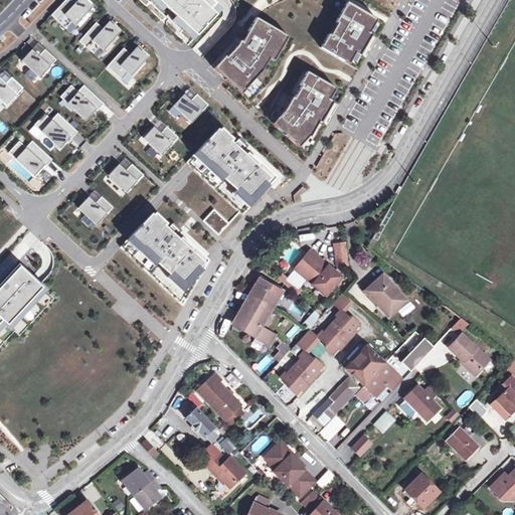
[(86,0),(77,0),(74,3),(70,0),(65,0),(51,15),(65,29),(71,22),(75,25),(88,13),(86,11),(92,5),(86,0)]
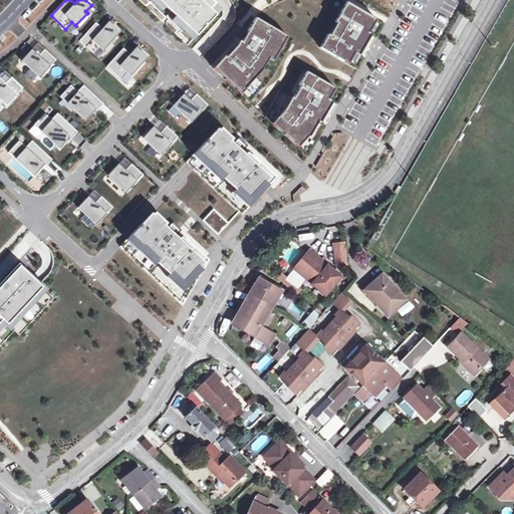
[(158,0),(176,16),(189,28),(197,36),(217,15),(211,9),(216,3),(212,0),(158,0)]
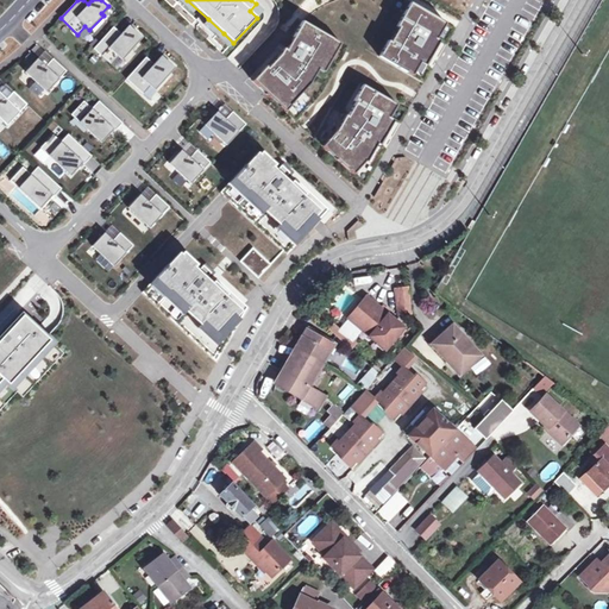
[(441,20),(410,2),(396,27),(399,29),(390,42),(389,41),(380,57),(407,74),(415,60),(420,63),(424,56),(429,60),(440,42),(437,39),(432,36),(441,20)]
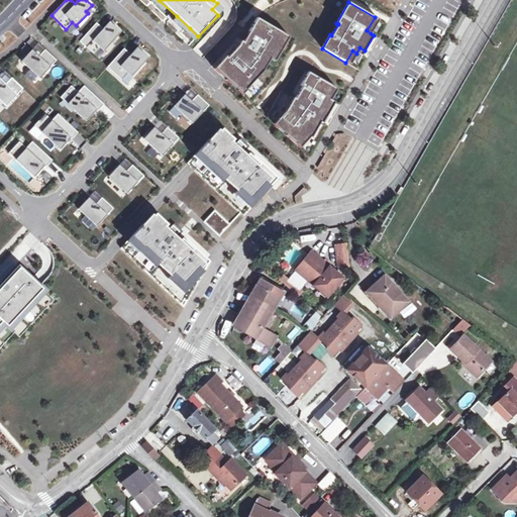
[(217,3),(212,9),(218,15),(223,9),(217,3)]
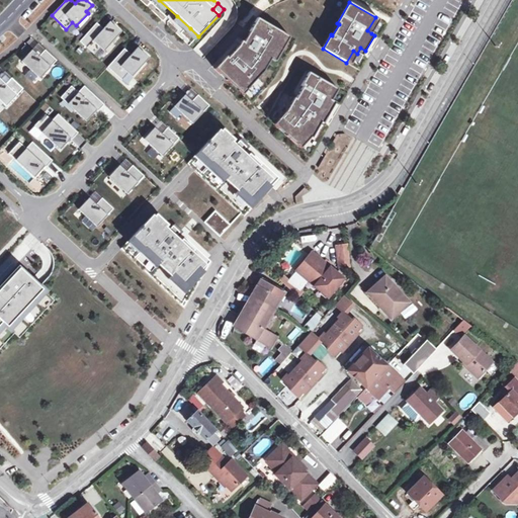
[(134,6),(130,10),(141,20),(145,16),(134,6)]
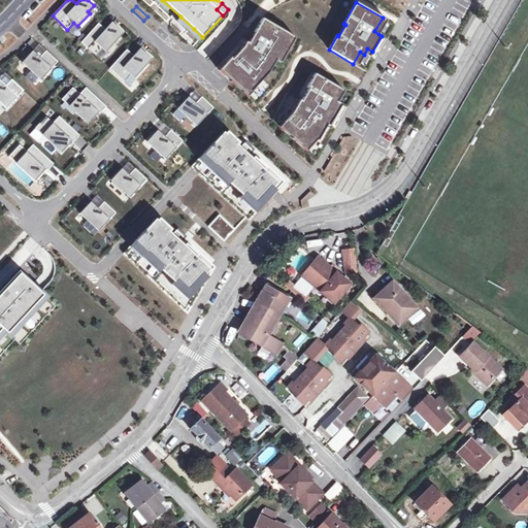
[(194,29),(180,17),(176,21),(190,33),(194,29)]
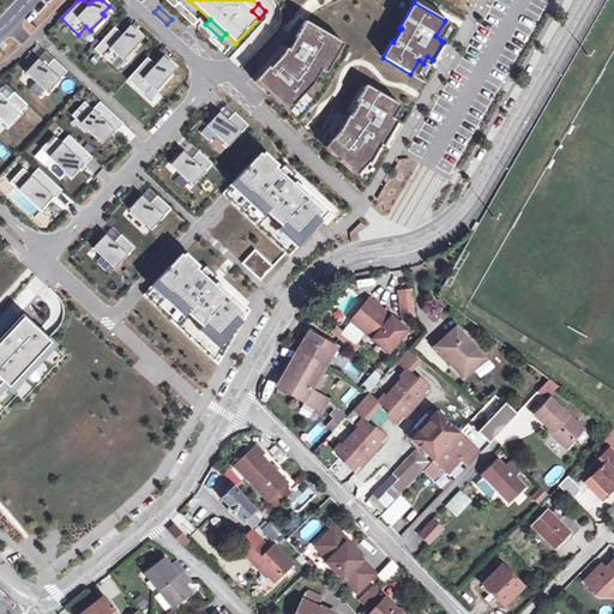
[(450,24),(445,20),(435,36),(440,40),(450,24)]
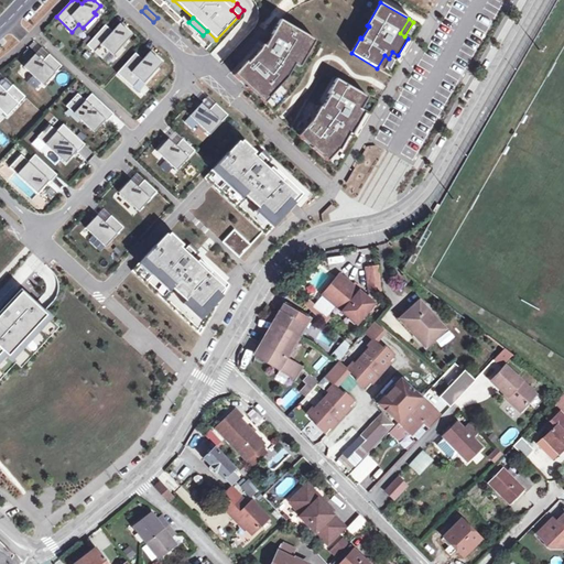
[(251,66),(242,76),(268,99),(288,78),(294,64),(310,36),(280,20),(271,34),(272,35),(261,56),(251,66)]
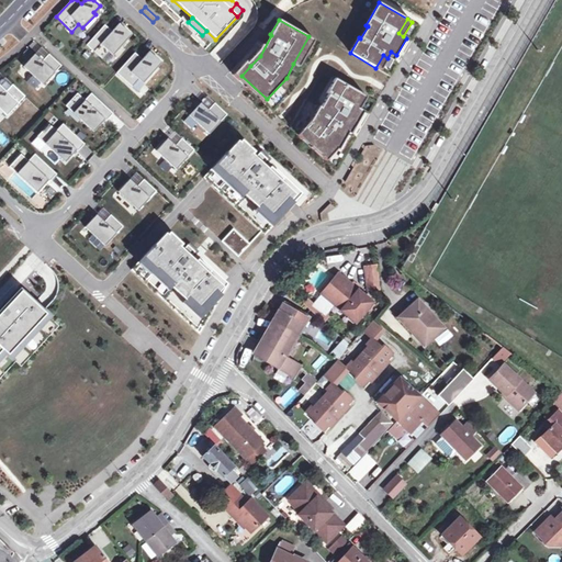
[(119,23),(112,32),(104,25),(87,45),(102,59),(109,52),(113,56),(126,42),(124,40),(130,33),(119,23)]
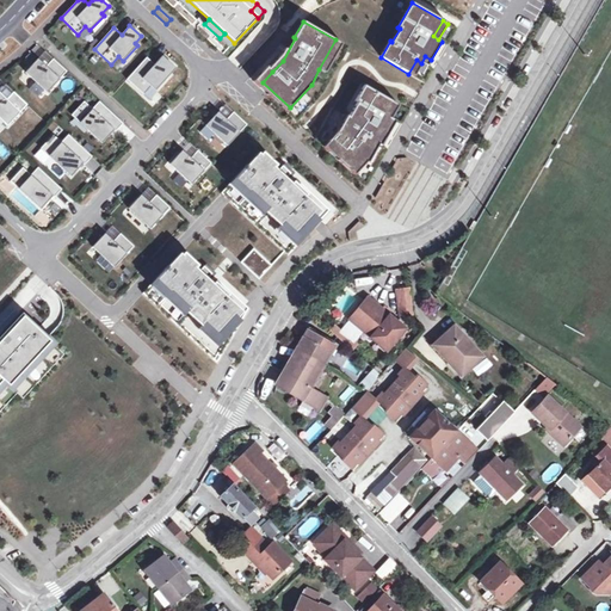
[(341,43),(335,39),(319,69),(325,73),(341,43)]
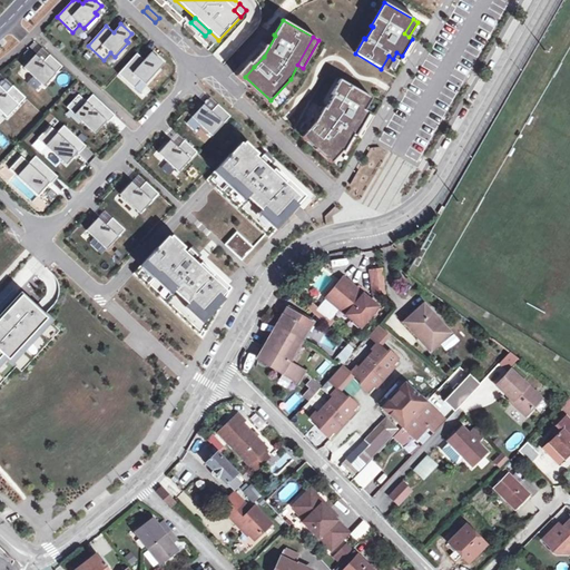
[(144,60),(137,53),(118,75),(134,89),(141,81),(145,85),(158,70),(156,69),(163,62),(151,52),(144,60)]
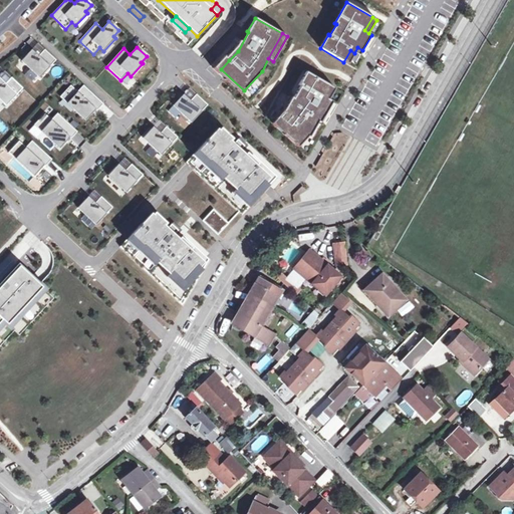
[(357,47),(354,53),(359,56),(362,50),(357,47)]
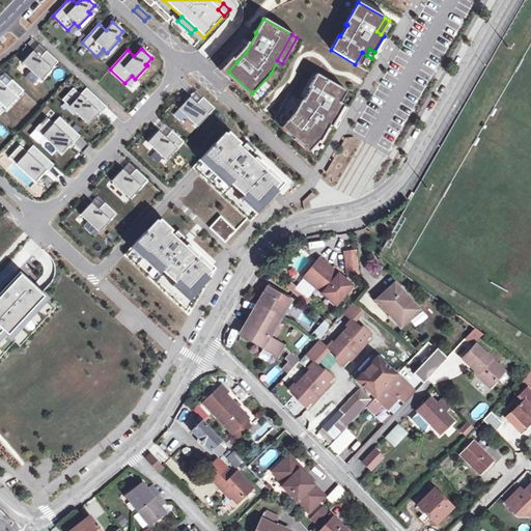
[(33,51),(22,63),(40,81),(58,62),(47,51),(40,58),(33,51)]
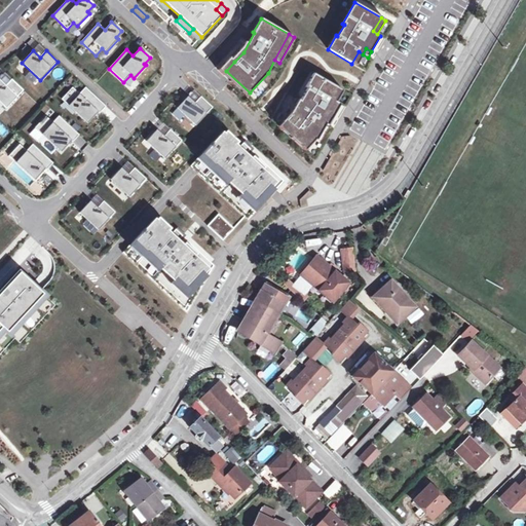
[(351,64),(357,66),(363,54),(359,51),(351,64)]
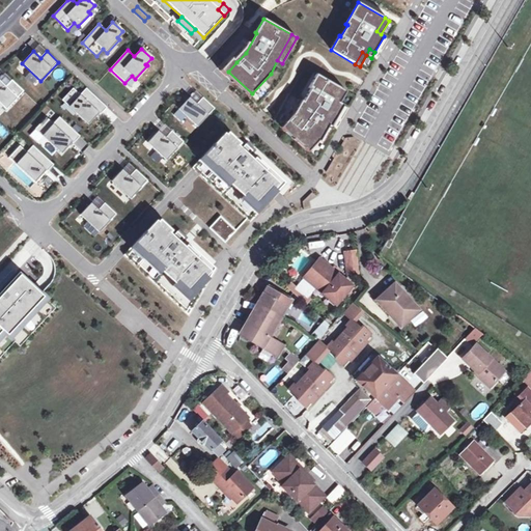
[(248,98),(252,93),(228,72),(236,62),(231,58),(220,71),(248,98)]
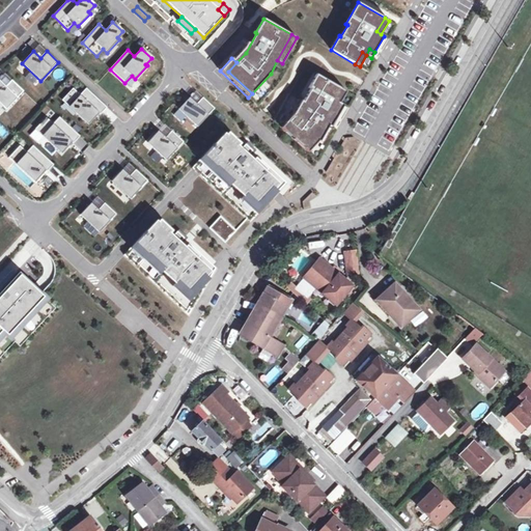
[(294,114),(285,123),(298,135),(294,139),(303,148),(313,138),(318,141),(319,142),(329,126),(327,124),(330,118),(334,121),(343,106),(339,103),(335,100),(341,88),(316,75),(308,88),(310,89),(303,102),(302,101),(294,114)]
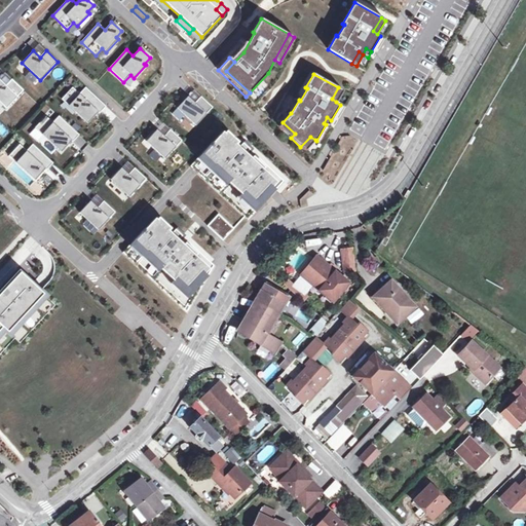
[(0,80),(0,102),(6,108),(24,90),(11,79),(5,85),(0,80)]
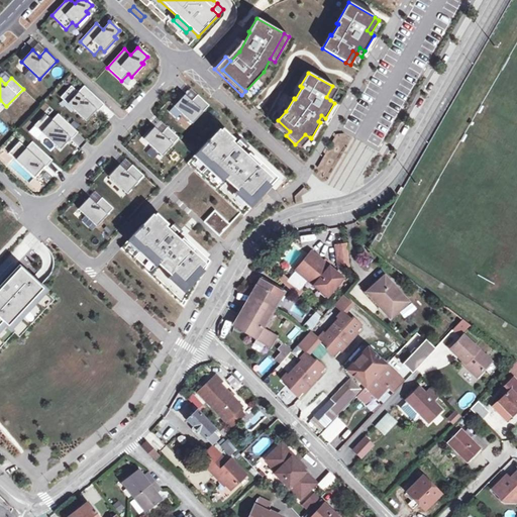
[(104,104),(84,86),(78,92),(71,86),(61,98),(81,117),(83,116),(87,120),(96,110),(97,111),(104,104)]
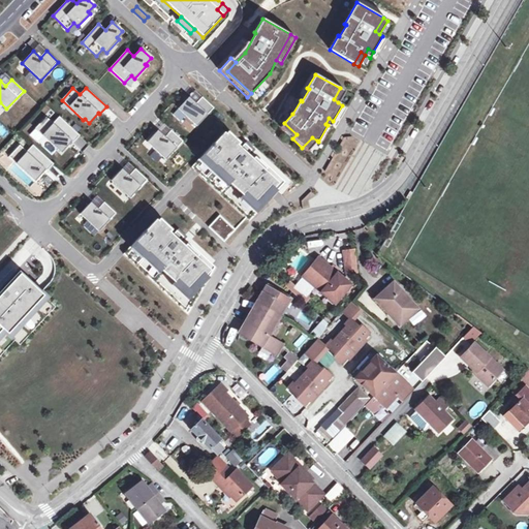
[(345,91),(340,88),(334,99),(338,102),(345,91)]
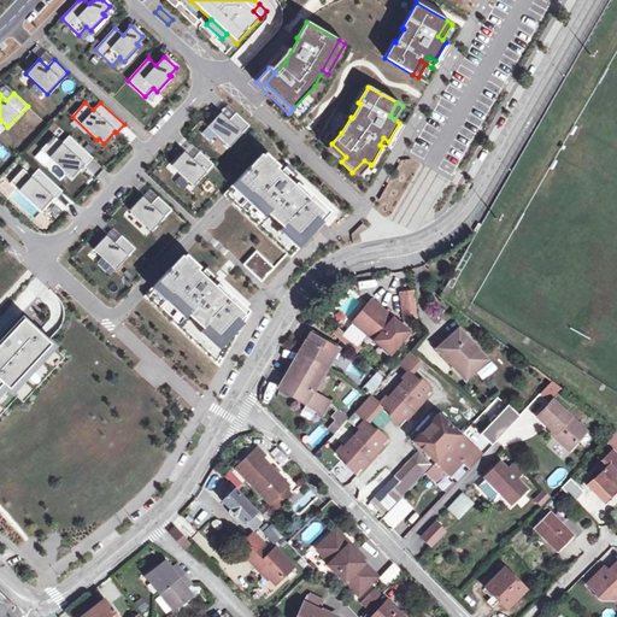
[(250,127),(236,113),(229,122),(221,113),(207,127),(229,148),(250,127)]
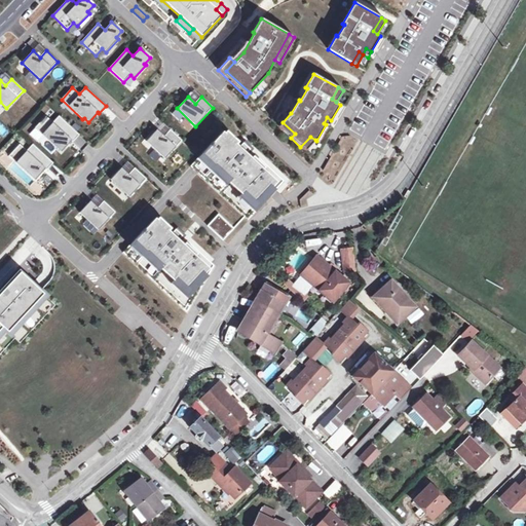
[(79,135),(59,116),(52,122),(45,116),(35,127),(57,148),(58,147),(62,151),(71,141),(72,142),(79,135)]
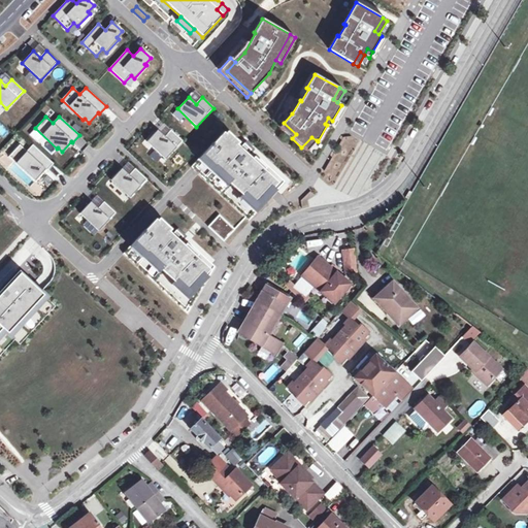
[(284,123),(279,127),(292,138),(296,134),(284,123)]
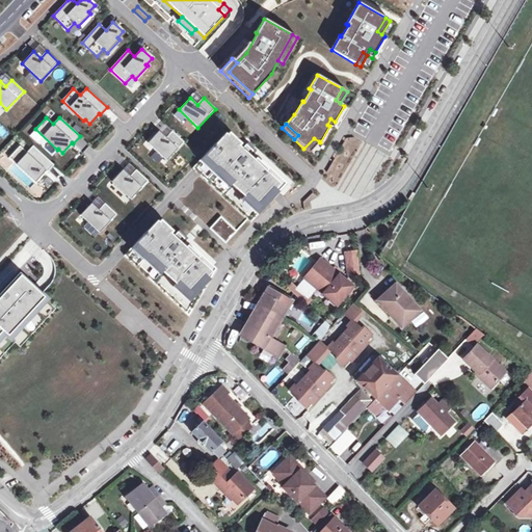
[(184,142),(173,131),(166,138),(159,131),(148,143),(166,161),(184,142)]
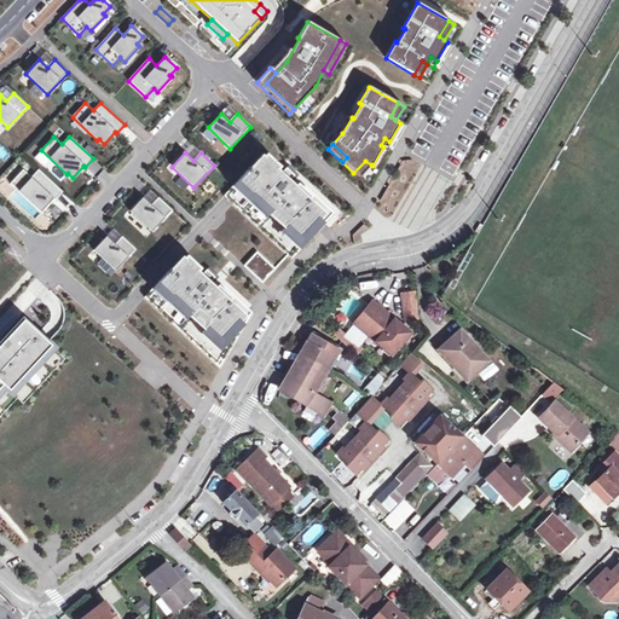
[(224,196),(291,259),(334,214),(287,168),(282,174),(262,156),(224,196)]
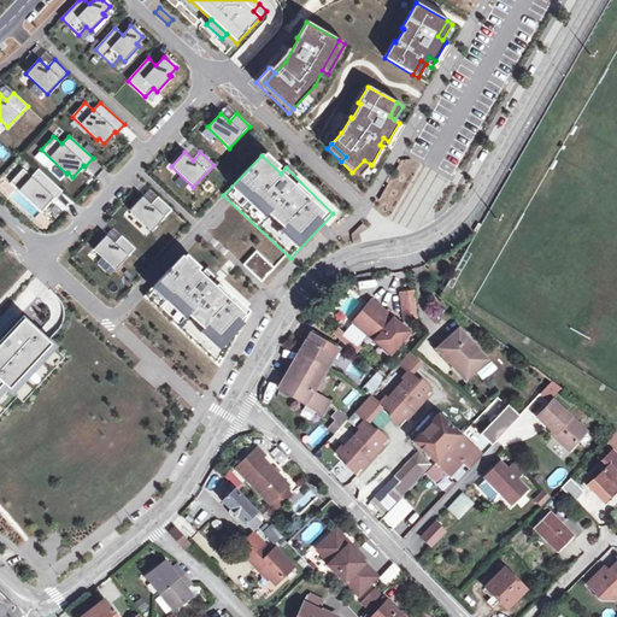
[(364,160),(352,172),(358,177),(370,164),(364,160)]
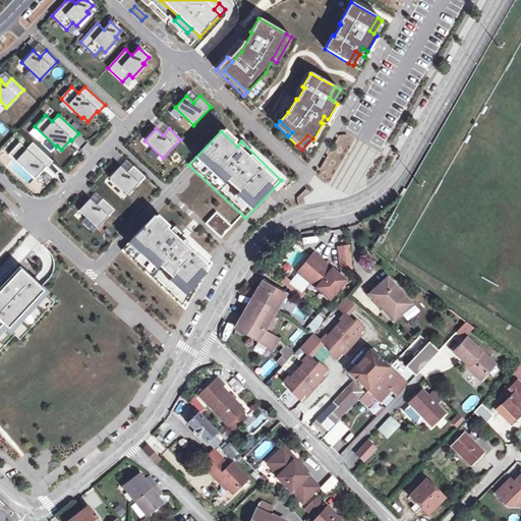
[(52,162),(32,142),(25,150),(19,143),(8,155),(30,174),(31,173),(35,177),(45,168),(46,169),(52,162)]
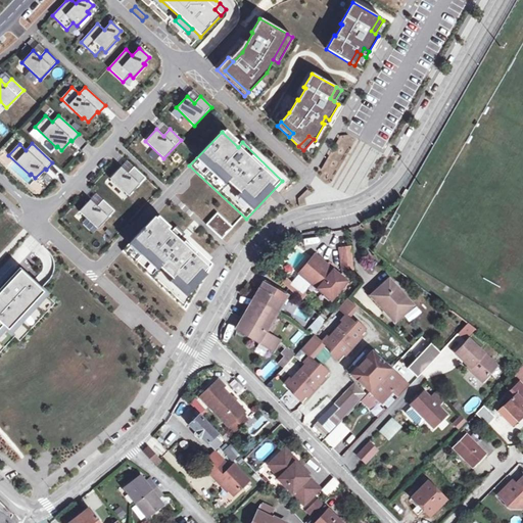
[(145,178),(134,168),(128,174),(121,168),(109,179),(129,196),(145,178)]
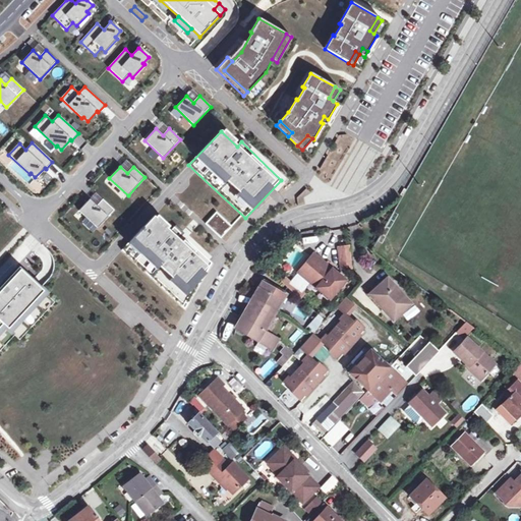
[(114,211),(103,199),(97,206),(90,199),(78,211),(97,228),(114,211)]
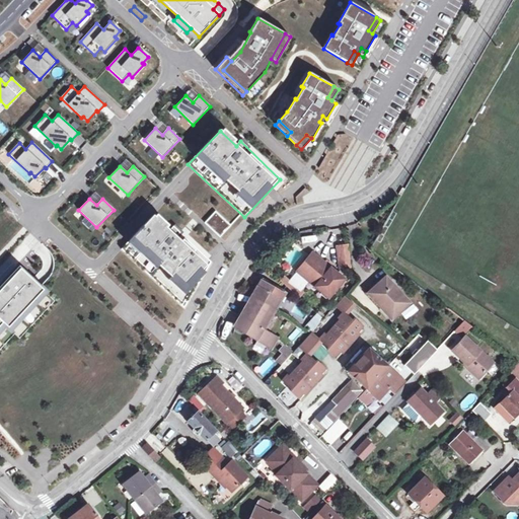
[(204,223),(219,237),(230,226),(215,212),(204,223)]
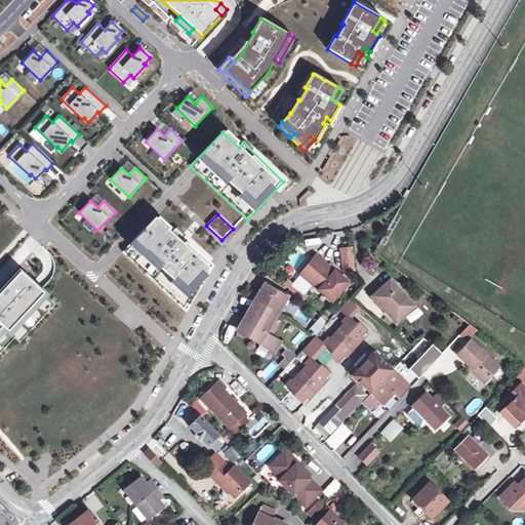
[(171,234),(155,218),(122,252),(186,312),(210,271),(177,240),(182,236),(175,230),(171,234)]
